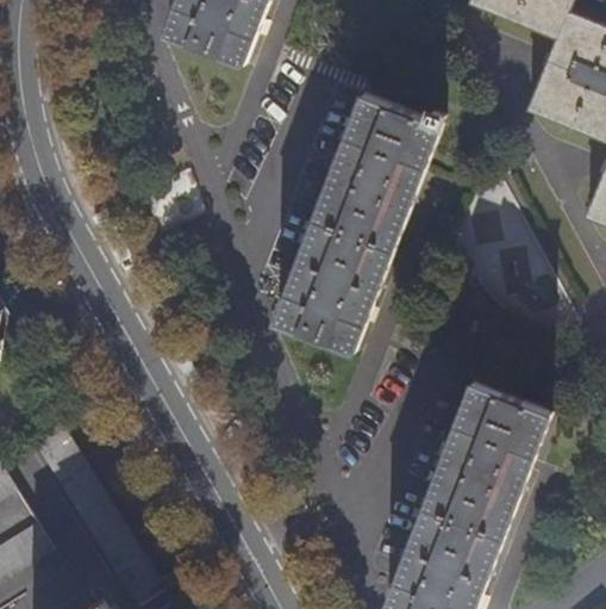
[(243,64),(268,0),(179,0),(166,35),(243,64)]
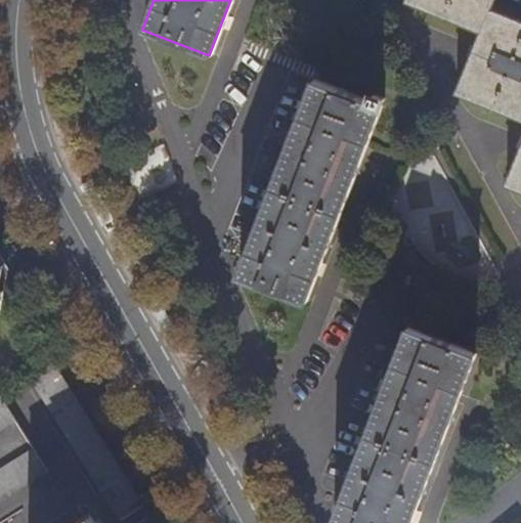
[(403,0),(402,2),(479,33),(487,10),(491,0),(403,0)]
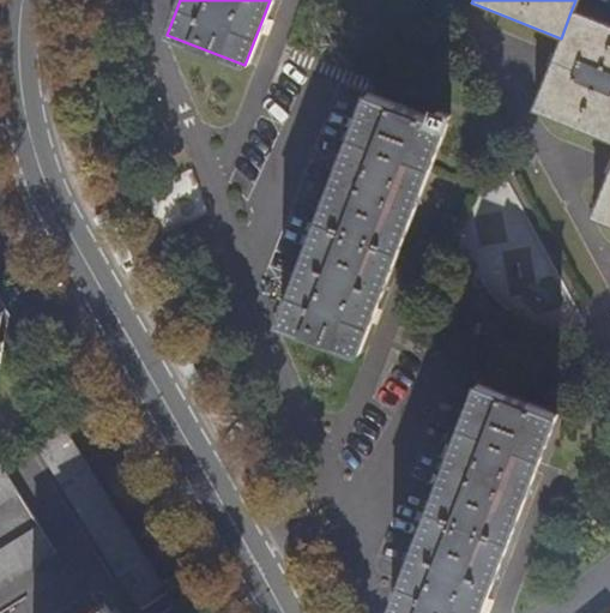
[(609,26),(571,12),(561,38),(530,110),(609,142),(609,26)]
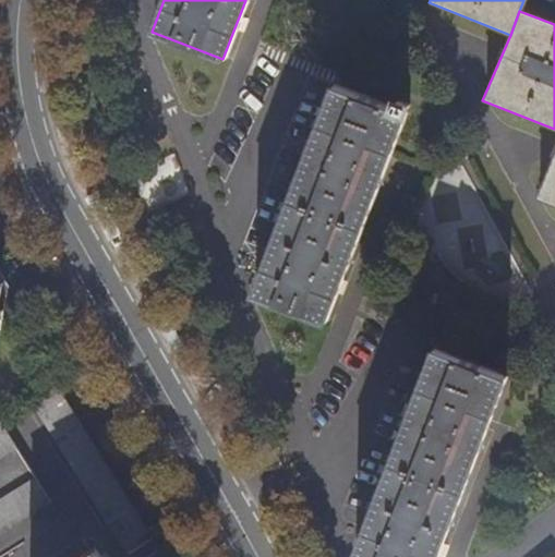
[(251,294),(323,322),(402,116),(401,114),(405,107),(394,103),(391,110),(332,87),(251,294)]
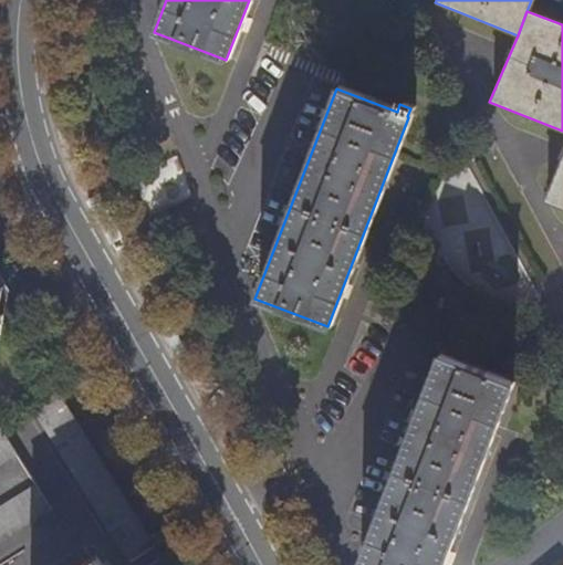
[(562,152),(543,200),(562,208),(562,152)]
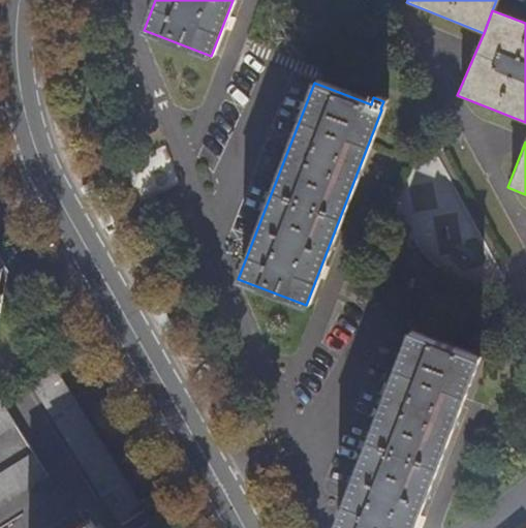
[(411,527),(478,358),(409,332),(333,527),(411,527)]
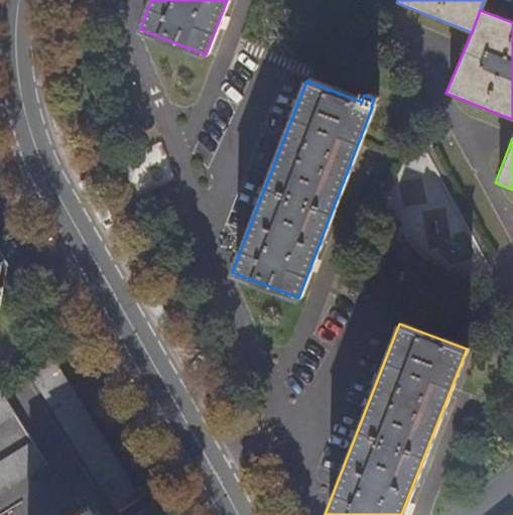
[(134,492),(49,358),(27,373),(111,506),(134,492)]
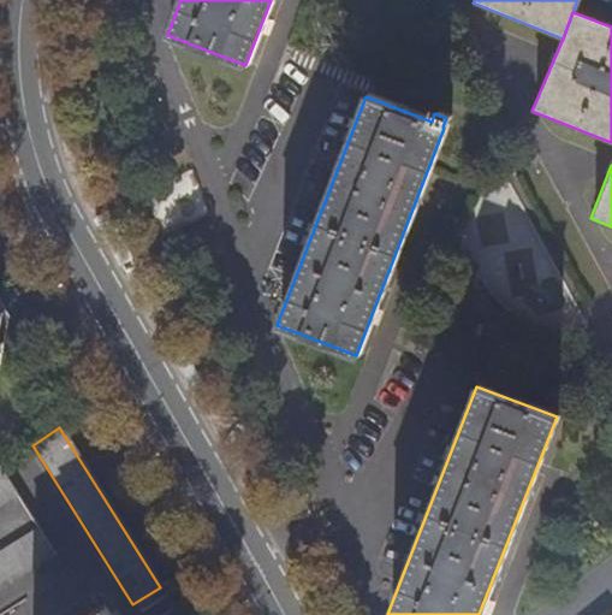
[(0,589),(53,556),(0,472),(0,589)]
